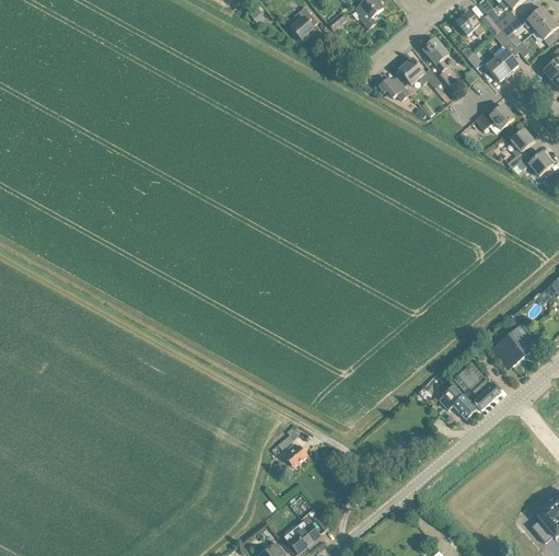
[(364,0),(356,8),(361,14),(359,16),(368,26),(374,21),(371,16),(382,7),(376,0),(364,0)]
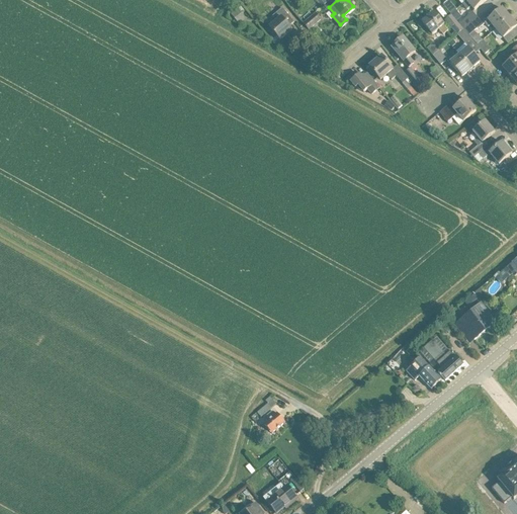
[(449,11),(455,6),(450,0),(444,0),(442,2),(449,11)]
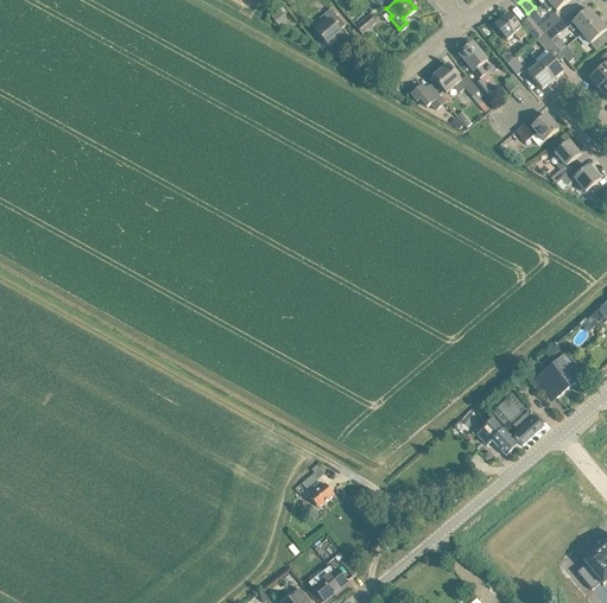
[(279,24),(288,18),(278,6),(270,13),(279,24)]
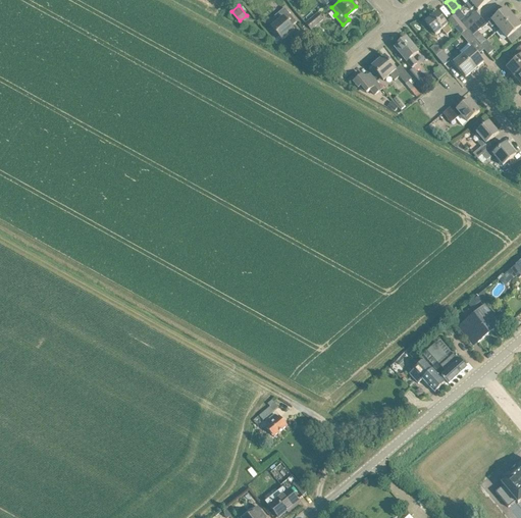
[(270,24),(277,33),(281,37),(293,27),(290,23),(295,19),(283,5),(273,13),(277,18),(270,24)]
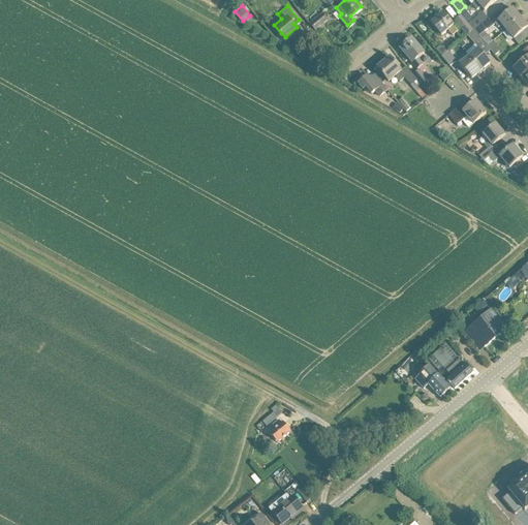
[(517,11),(511,5),(494,20),(497,25),(500,22),(505,27),(520,13),(517,10),(517,11)]
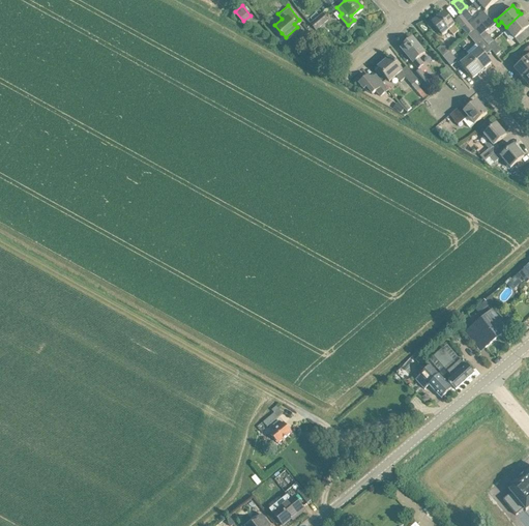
[(473,27),(488,15),(482,8),(477,12),(477,13),(468,21),(473,27)]
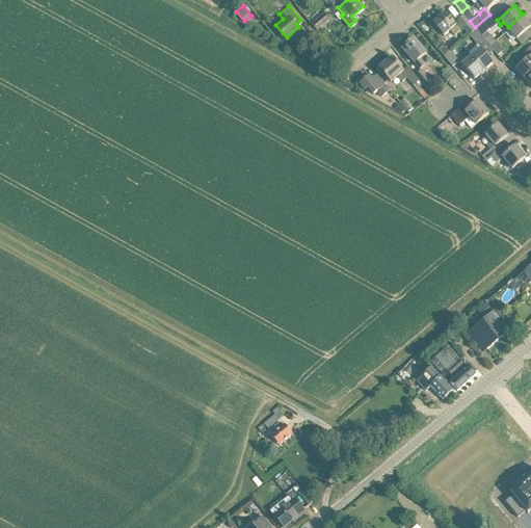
[(316,28),(329,17),(323,9),(310,21),(315,26),(316,28)]
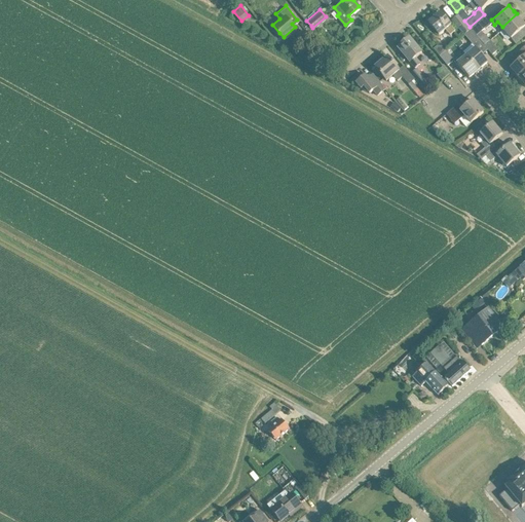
[(454,28),(446,17),(439,9),(427,20),(438,32),(444,27),(449,32),(454,28)]
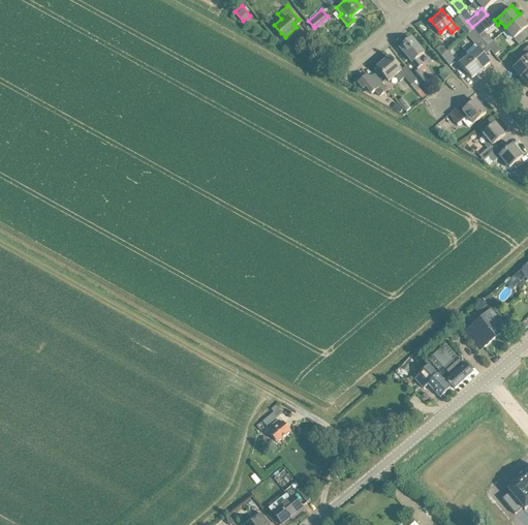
[(461,37),(466,33),(467,32),(472,27),(467,21),(460,11),(453,18),(463,30),(458,33),(461,37)]
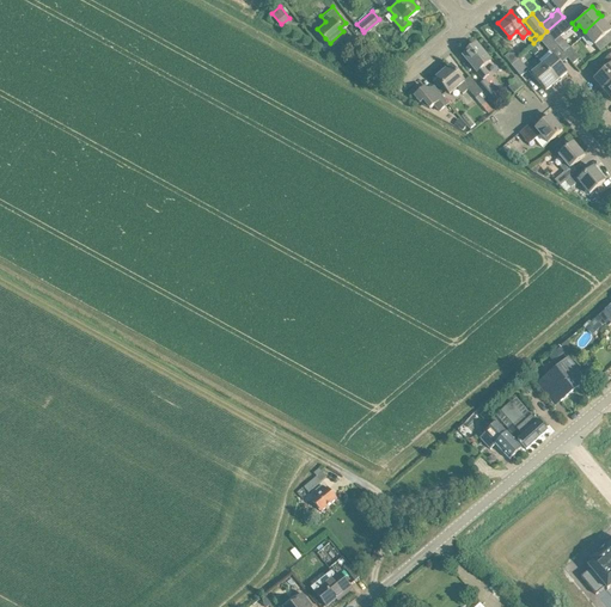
[(599,48),(606,41),(600,35),(610,28),(604,20),(605,20),(602,16),(585,31),(599,48)]
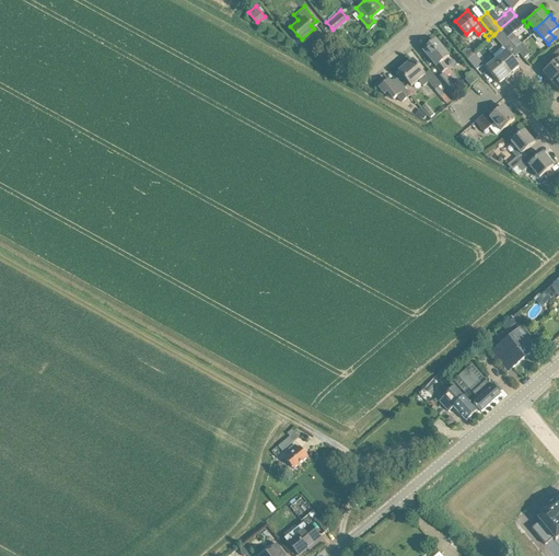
[(516,27),(521,23),(515,15),(500,29),(505,35),(515,26),(516,27)]
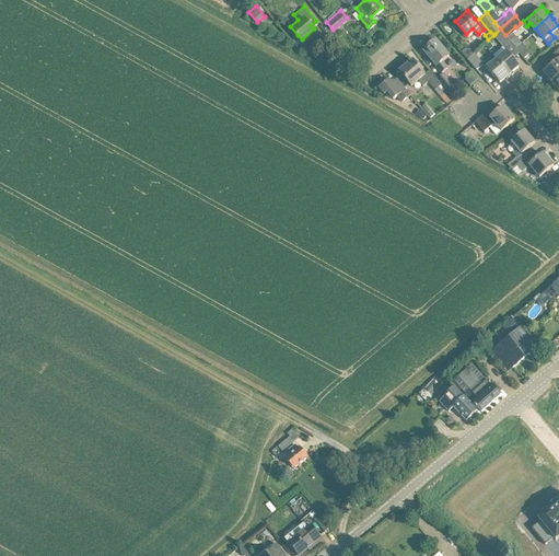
[(502,44),(509,38),(505,35),(500,29),(495,34),(502,44)]
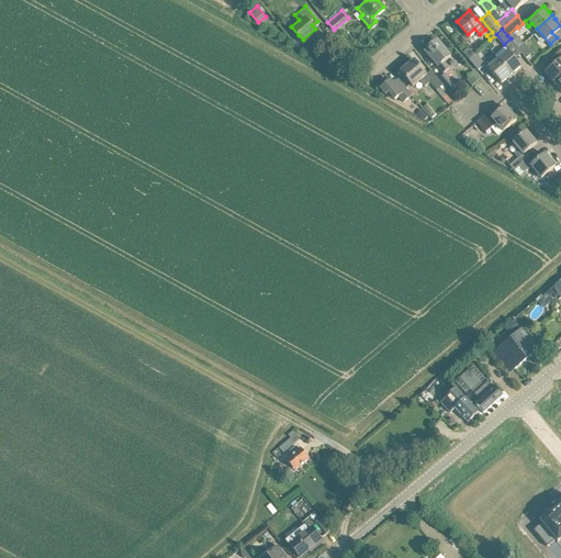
[(442,70),(448,66),(442,59),(450,53),(437,37),(424,48),(442,70)]
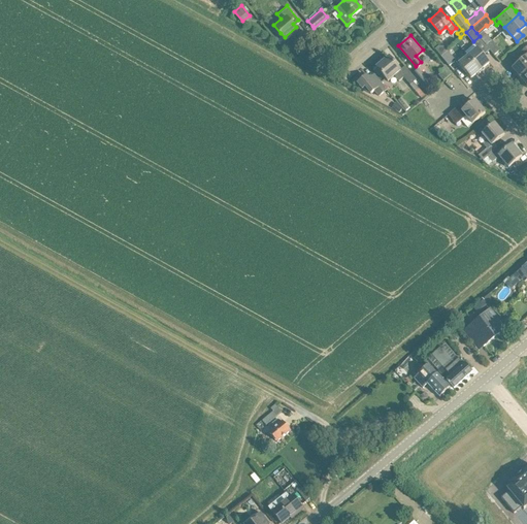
[(493,52),(499,46),(491,37),(485,42),(493,52)]
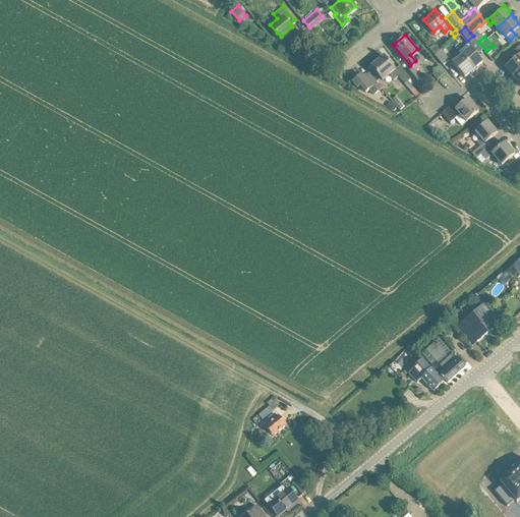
[(513,74),(519,68),(519,43),(512,51),(516,56),(505,65),(513,74)]
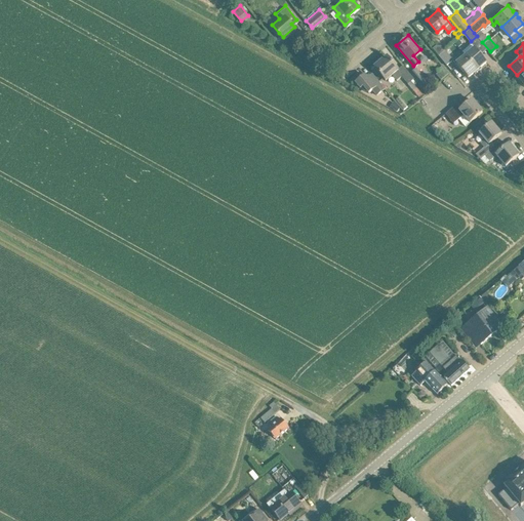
[(477,68),(480,65),(480,64),(485,58),(474,45),(465,52),(477,68)]
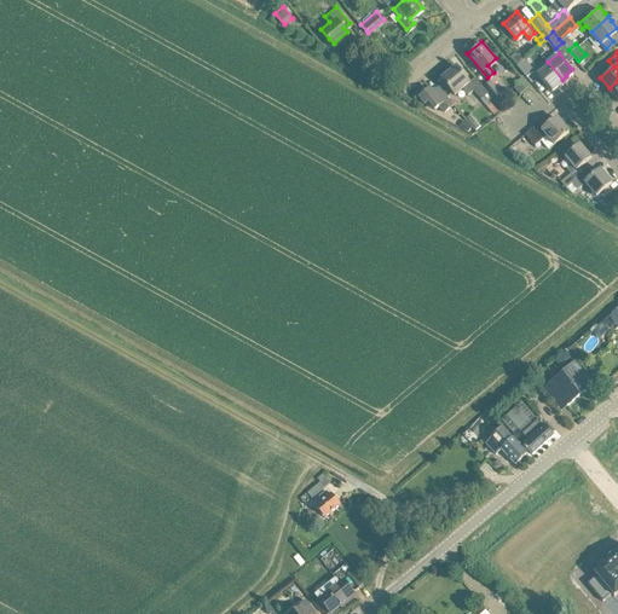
[(508,69),(513,62),(507,57),(502,64),(508,69)]
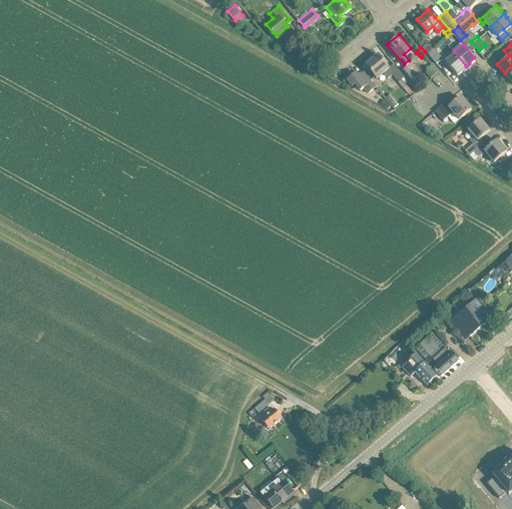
[(436,61),(441,56),(434,47),(428,52),(436,61)]
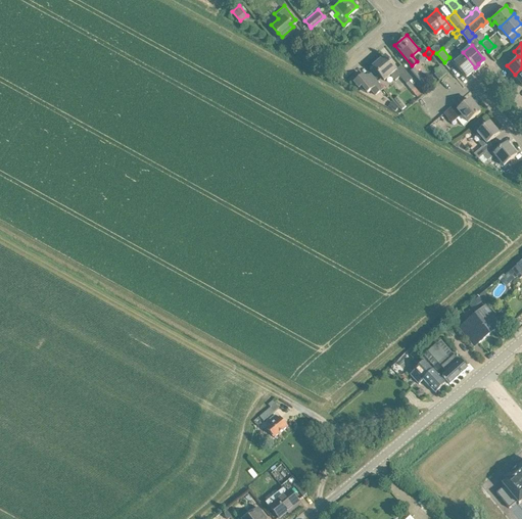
[(472,71),(475,67),(463,52),(454,60),(459,66),(465,75),(471,69),(472,71)]
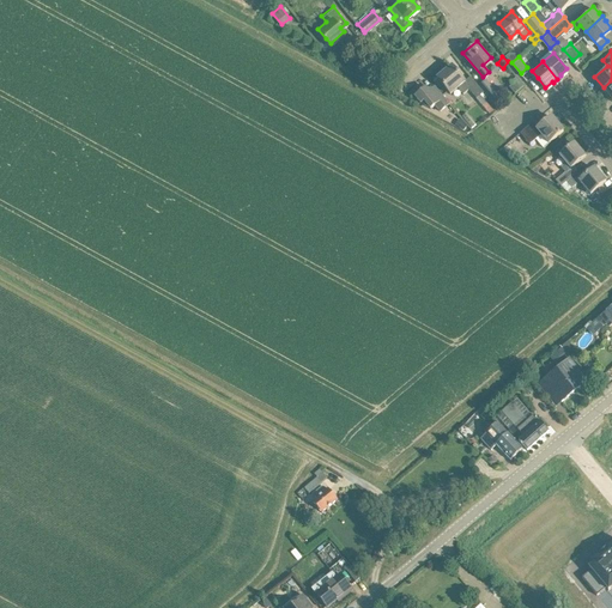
[(462,91),(467,86),(474,95),(482,89),(477,83),(468,73),(464,78),(458,72),(450,62),(436,74),(449,90),(456,84),(462,91)]
